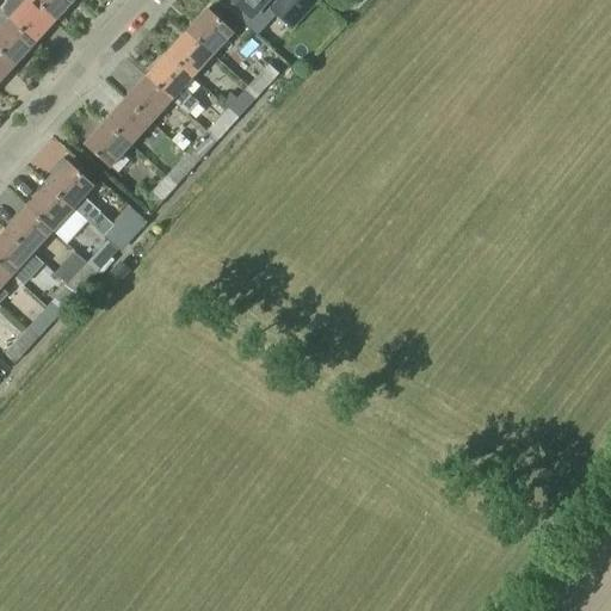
[(6,0),(0,6),(0,11),(10,19),(35,43),(56,20),(34,0),(6,0)]
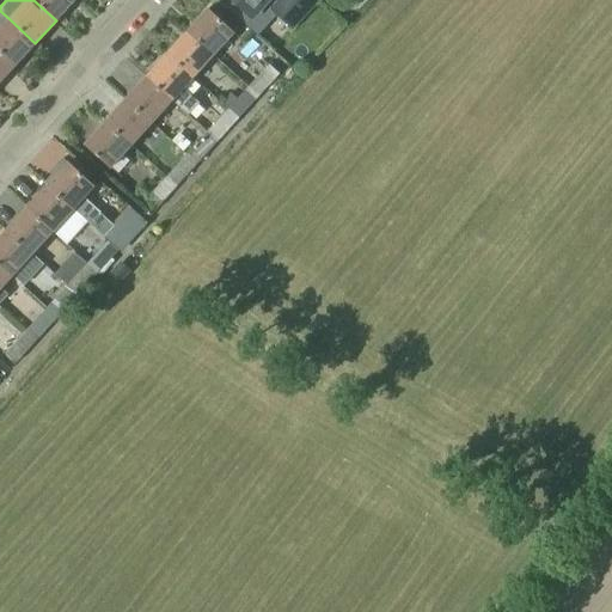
[(34,0),(56,20),(73,0),(34,0)]
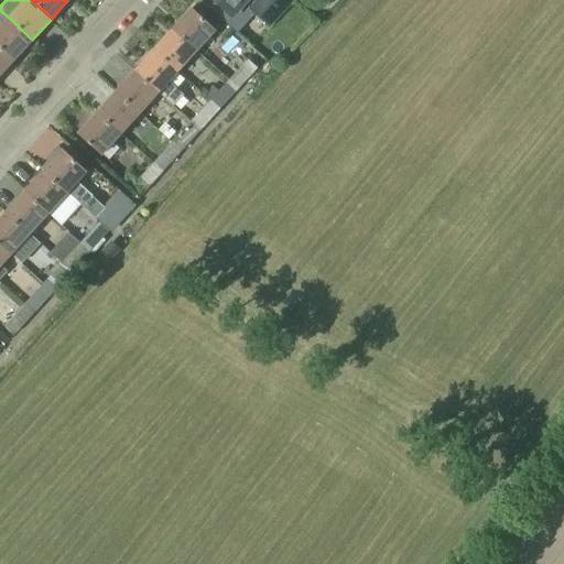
[(214,0),(232,17),(245,3),(251,9),(269,26),(291,3),(286,0),(214,0)]
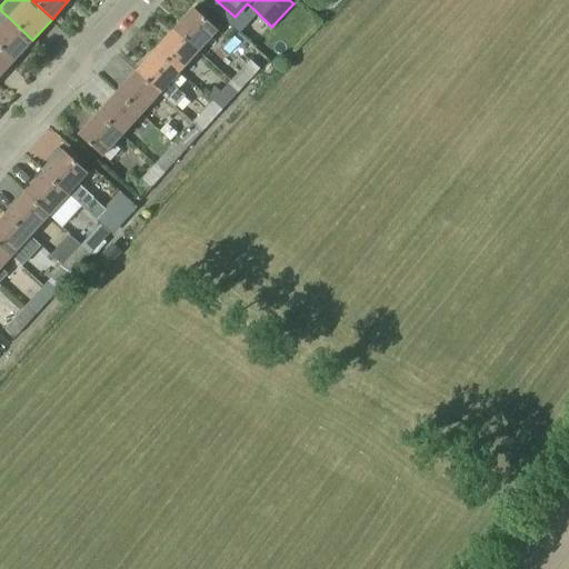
[(193,9),(173,30),(198,52),(217,31),(193,9)]
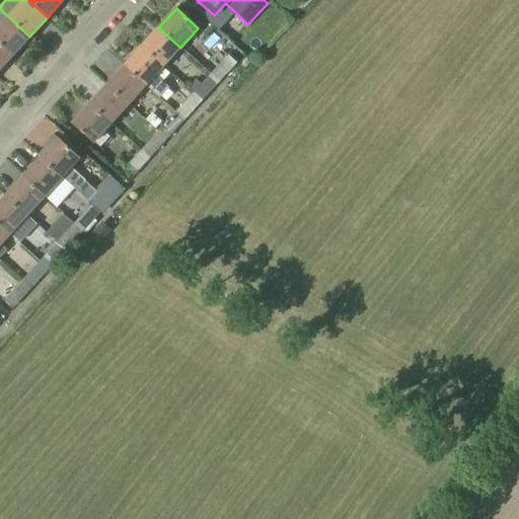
[(0,9),(0,44),(12,56),(29,36),(8,16),(0,9)]
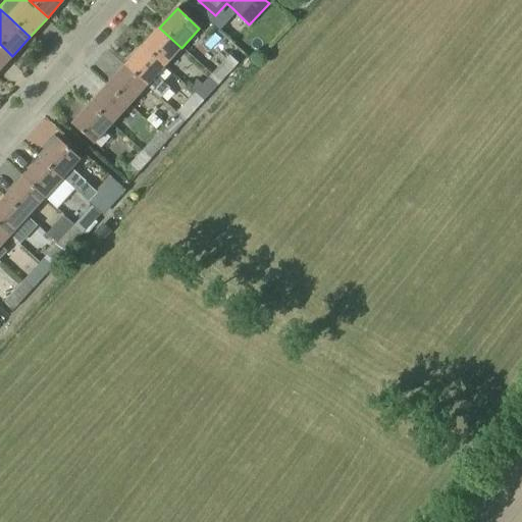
[(159,28),(142,47),(163,67),(181,48),(159,28)]
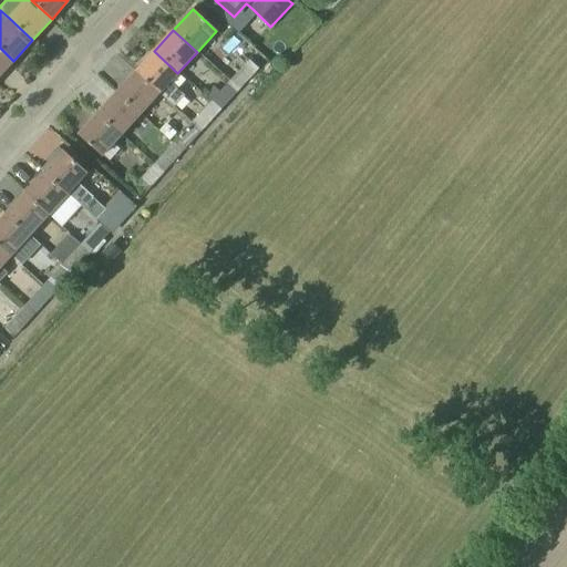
[(0,75),(13,61),(0,48),(0,75)]
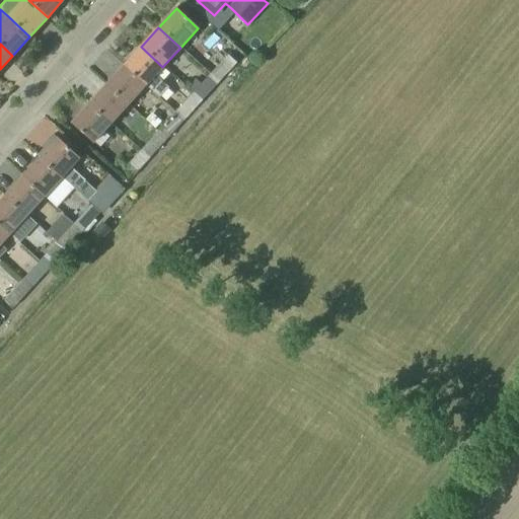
[(141,47),(124,66),(146,85),(160,98),(169,88),(155,74),(162,67),(141,47)]
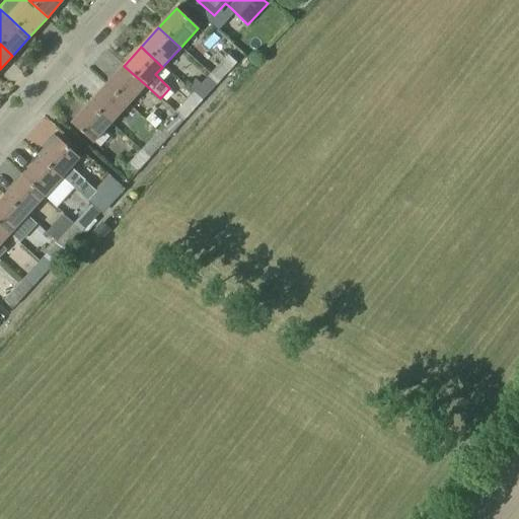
[(227,56),(210,75),(219,83),(236,64),(227,56)]
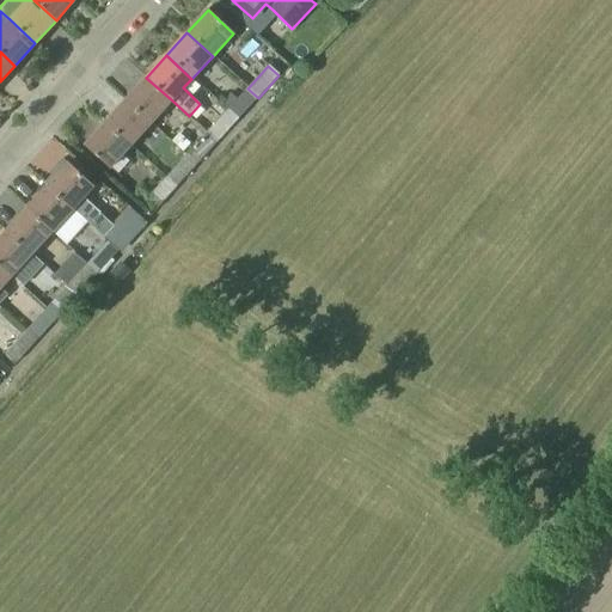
[(146,78),(124,101),(151,124),(172,101),(146,78)]
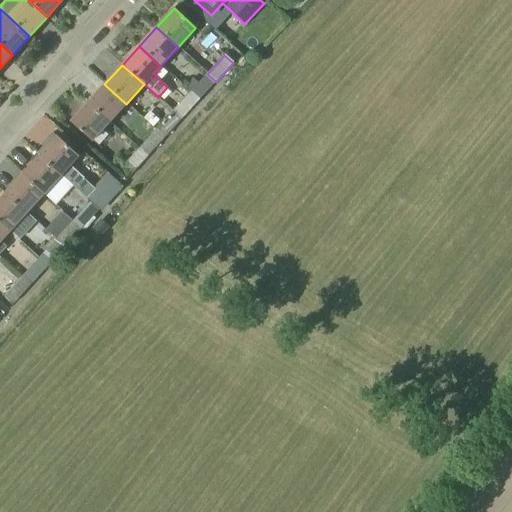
[(207,74),(190,93),(199,101),(216,82),(207,74)]
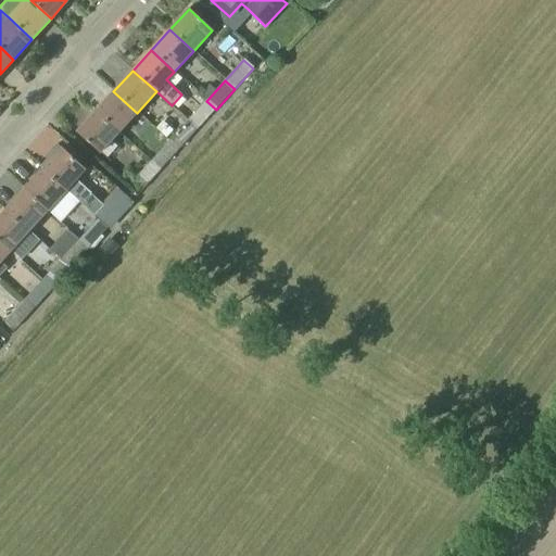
[(113,91),(95,112),(118,134),(137,113),(113,91)]
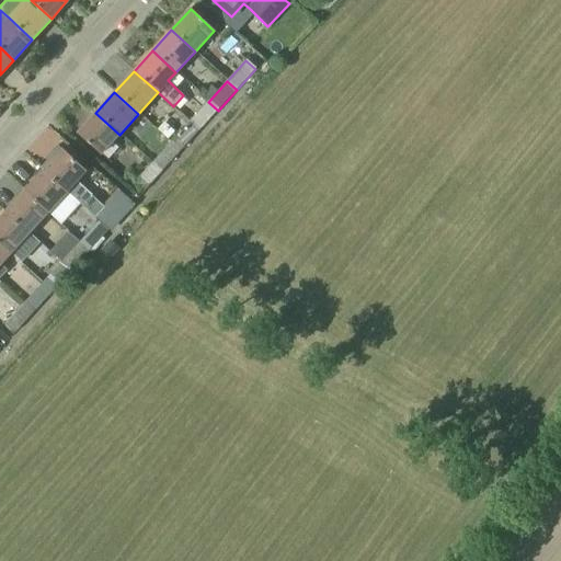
[(208,102),(190,122),(199,130),(218,111),(208,102)]
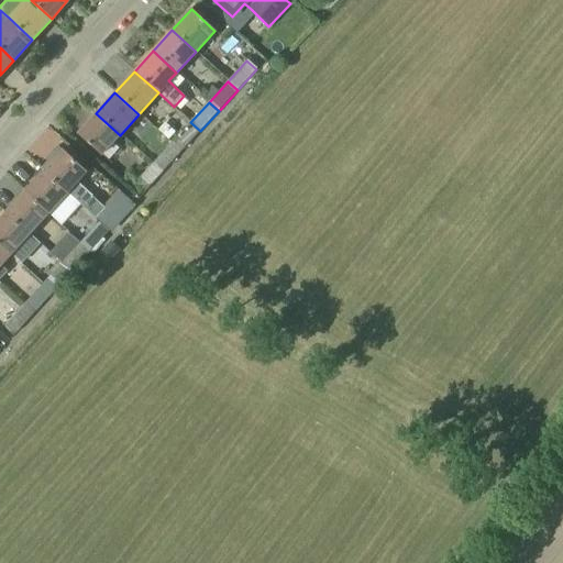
[(96,113),(77,134),(100,156),(120,135),(96,113)]
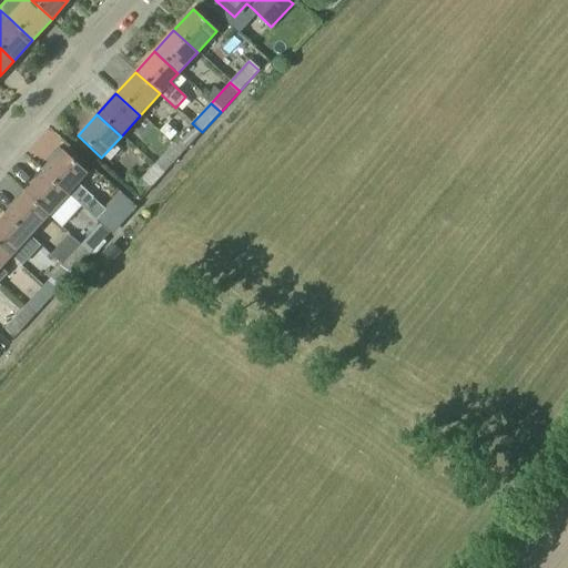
[(192,123),(173,144),(183,153),(202,132),(192,123)]
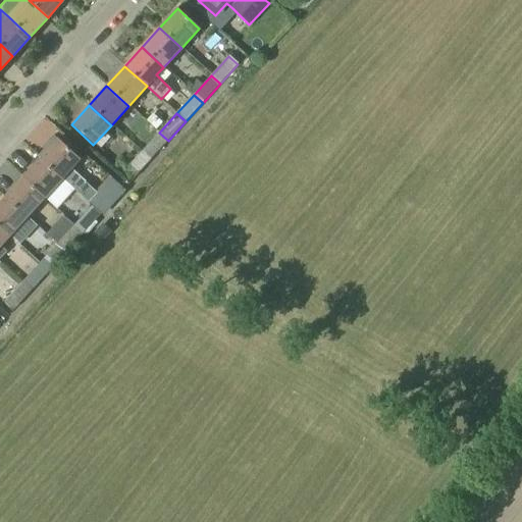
[(153,114),(147,121),(156,131),(162,123),(153,114)]
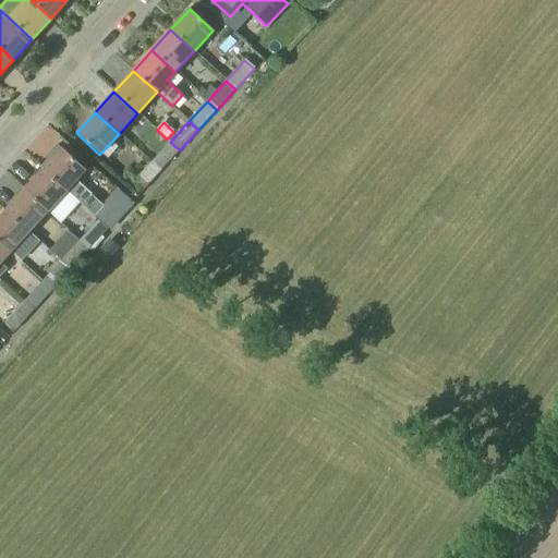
[(170,142),(152,162),(160,171),(180,150),(170,142)]
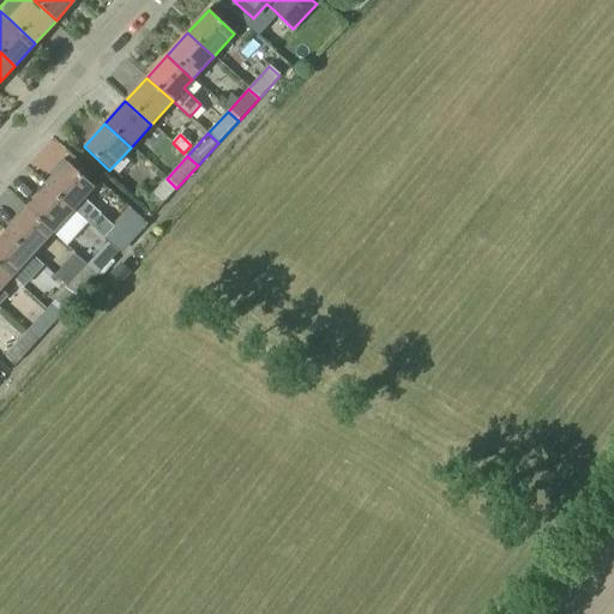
[(54,178),(47,187),(72,210),(108,242),(119,252),(144,223),(131,210),(114,228),(83,199),(94,187),(70,166),(67,163),(62,160),(49,174),(52,175),(54,178)]
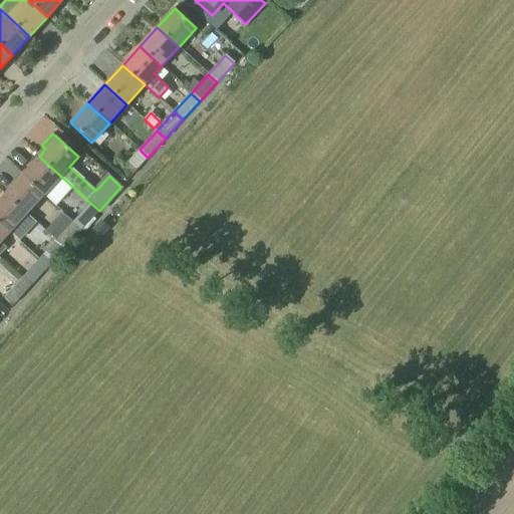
[(140,150),(121,169),(131,177),(148,158),(140,150)]
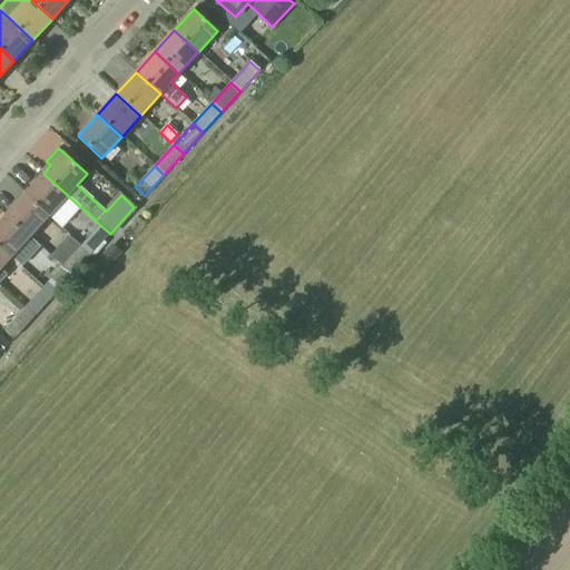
[(43,174),(25,194),(48,216),(67,195),(43,174)]
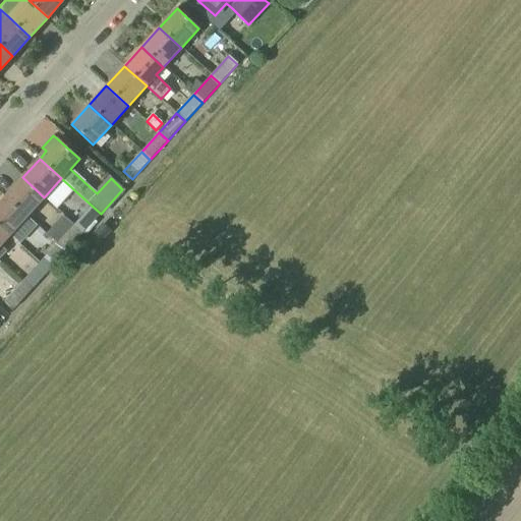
[(22,177),(4,196),(26,217),(44,197),(22,177)]
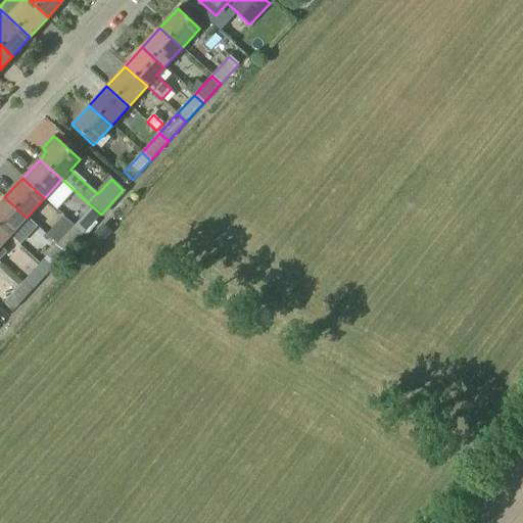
[(4,197),(0,202),(0,228),(9,237),(27,218),(4,197)]
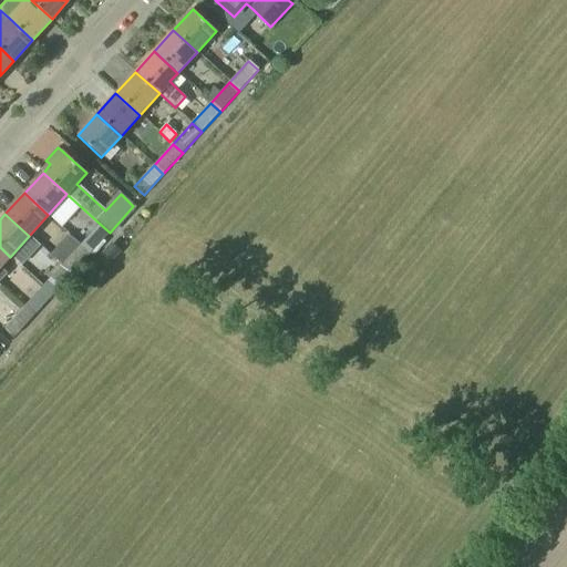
[(100,224),(81,245),(90,254),(110,233),(100,224)]
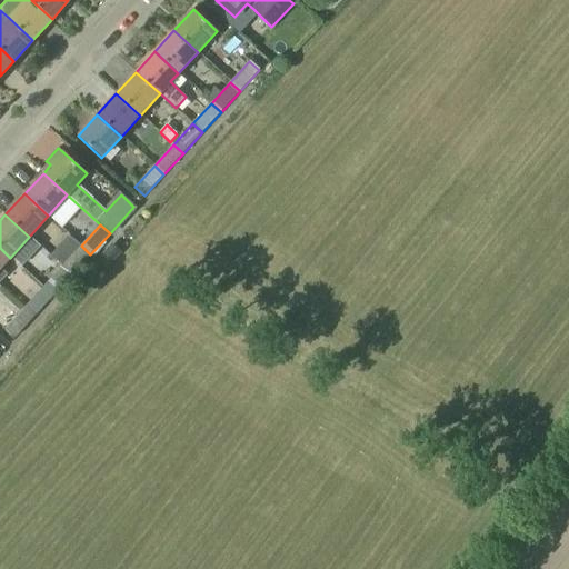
[(81,246),(62,267),(71,276),(90,255),(81,246)]
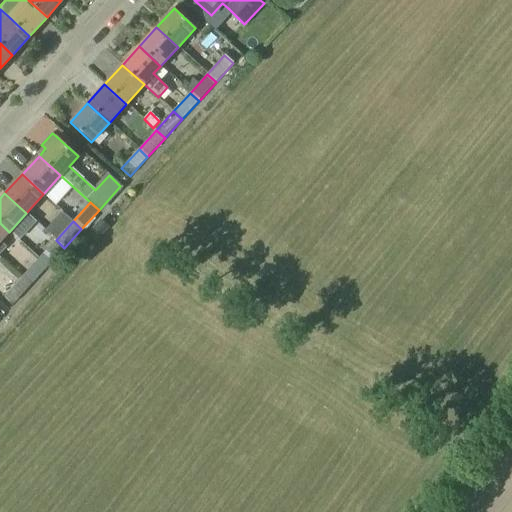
[(0,223),(0,257),(1,258),(0,256),(0,255),(8,246),(1,240),(9,232),(0,223)]
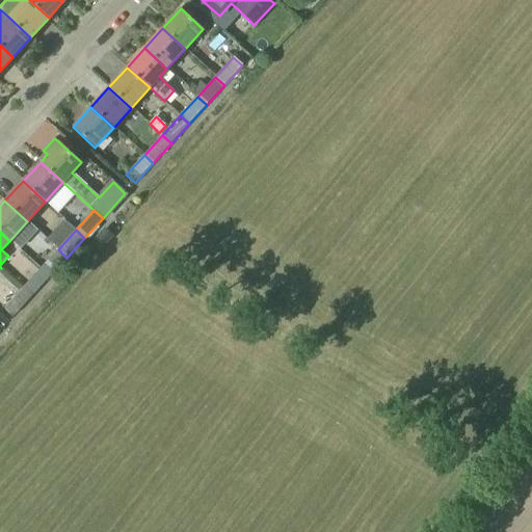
[(109,238),(102,232),(91,243),(99,250),(109,238)]
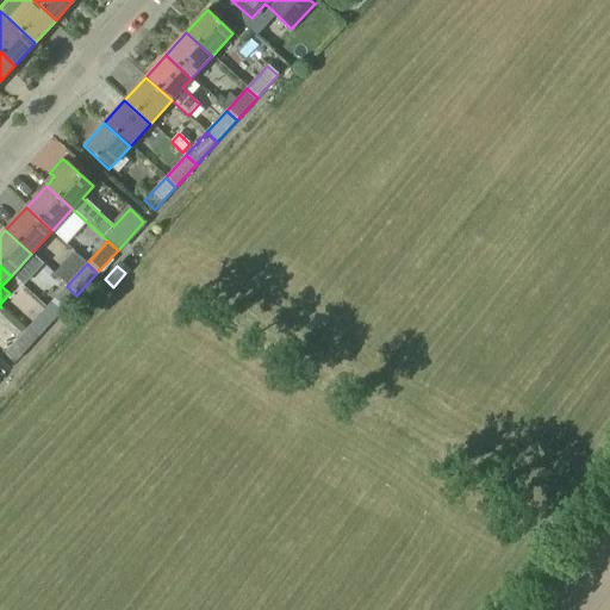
[(67,286),(47,307),(56,317),(76,296),(67,286)]
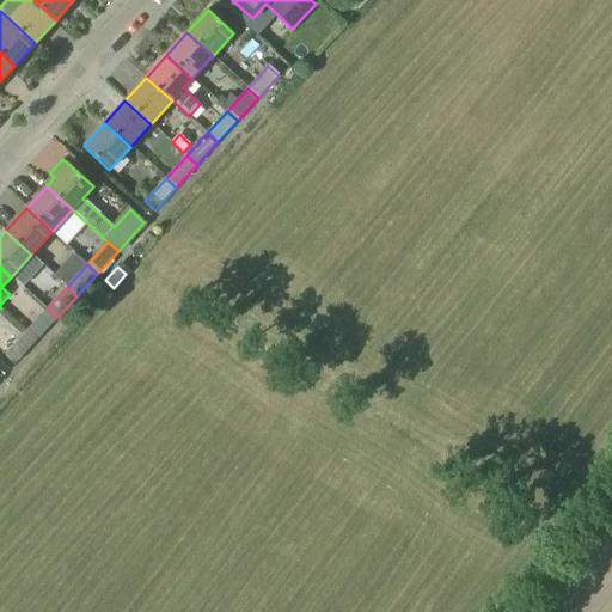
[(47,308),(26,331),(36,341),(56,318),(47,308)]
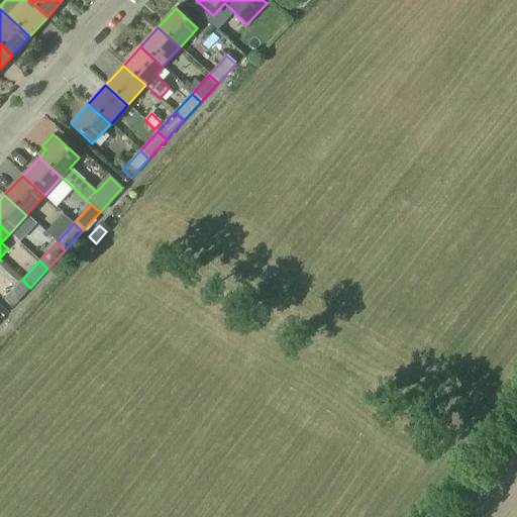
[(22,280),(5,299),(13,307),(30,288),(22,280)]
